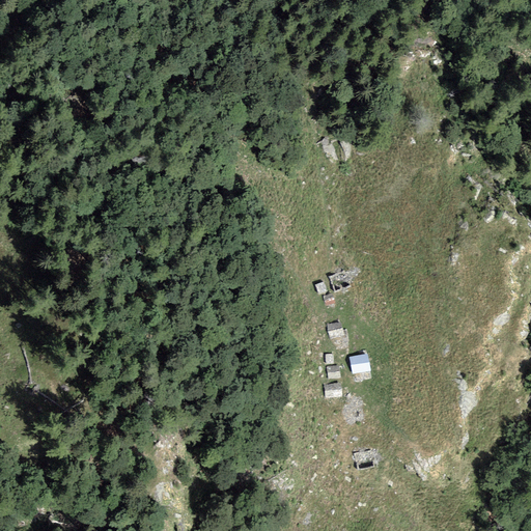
[(325,283),(316,286),(319,296),(328,292),(325,283)]
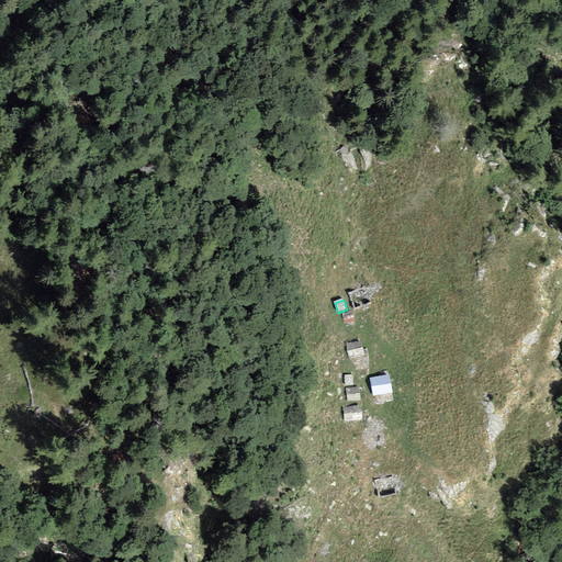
[(351,312),(343,315),(345,323),(353,318),(351,312)]
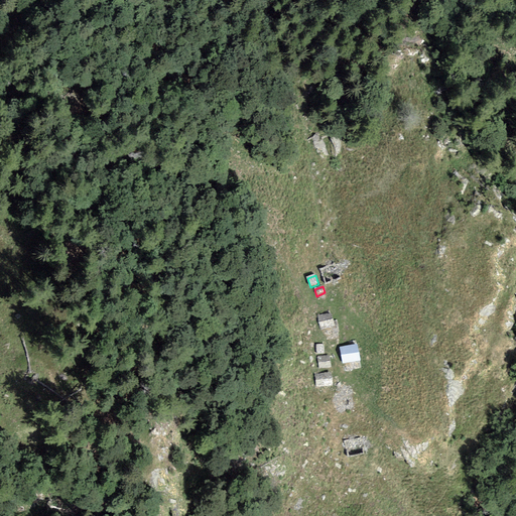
[(332,315),(319,317),(321,331),(334,329),(332,315)]
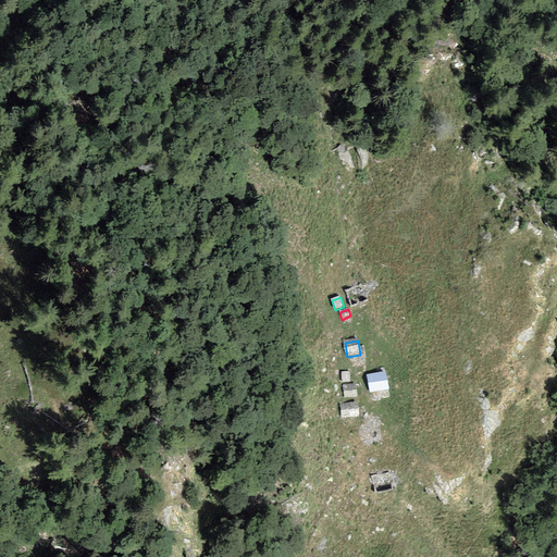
[(387,373),(368,376),(371,395),(390,392),(387,373)]
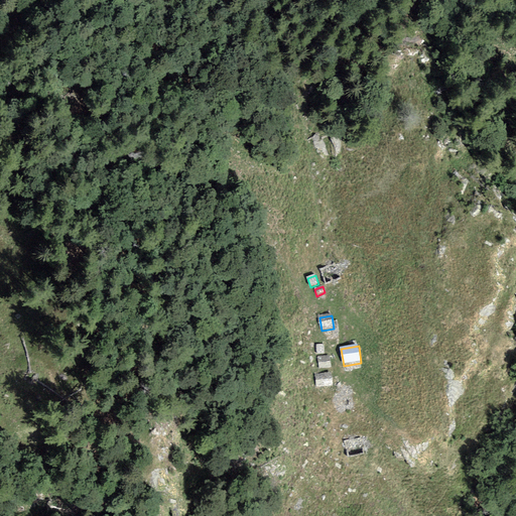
[(331,356),(318,358),(319,368),(332,367),(331,356)]
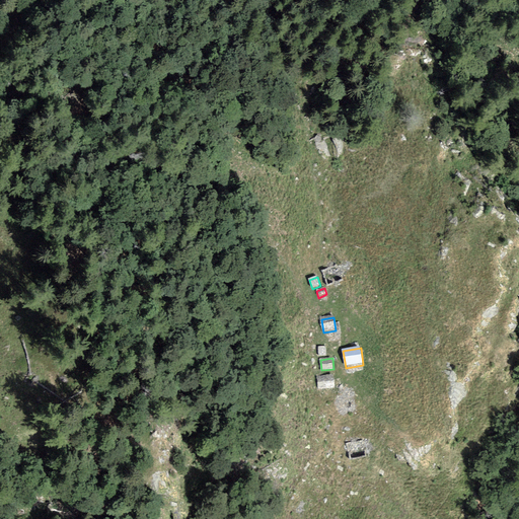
[(334,376),(318,377),(320,391),(336,390),(334,376)]
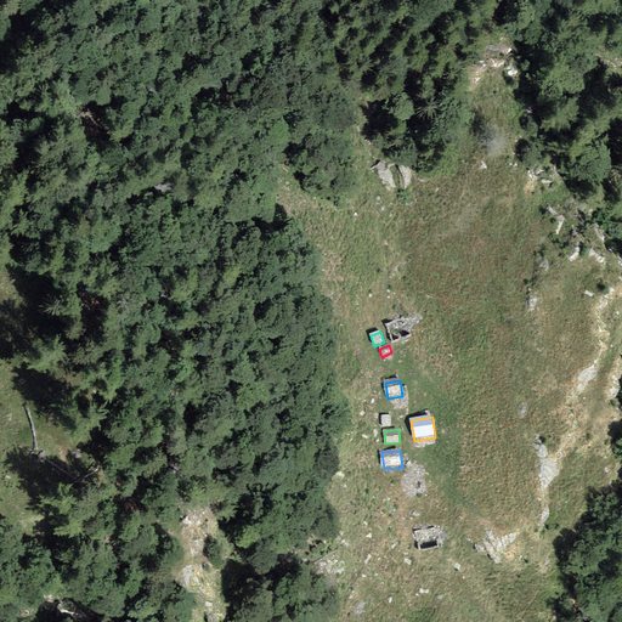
All buildings are outlined.
